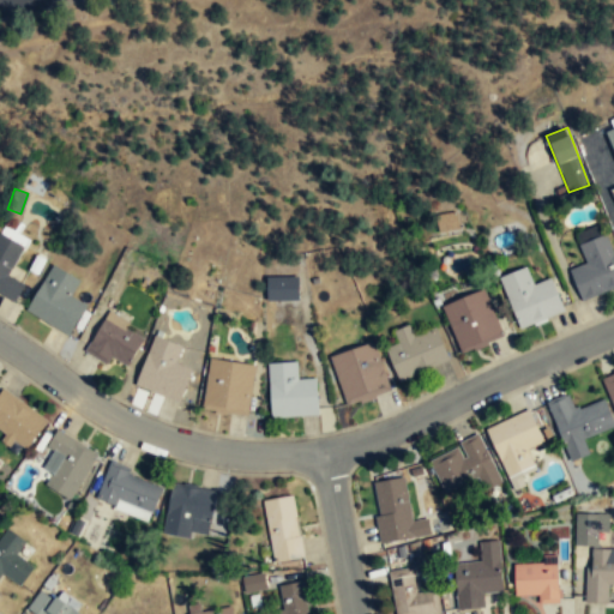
[(458,232),(457,214),(435,216),(438,234),(458,232)]
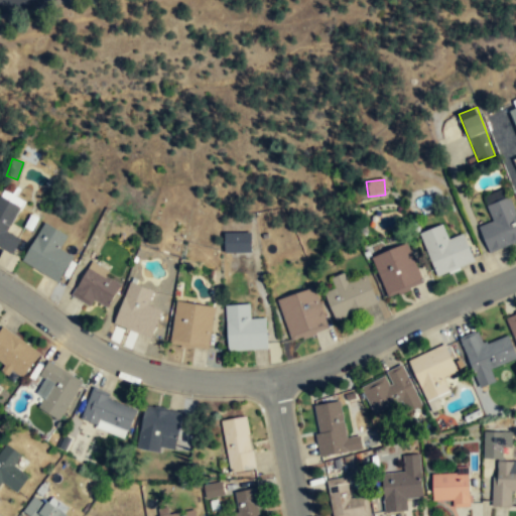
[(478,227),(488,253),(515,242),(515,214),(507,189),(484,198),(493,222),(478,227)]
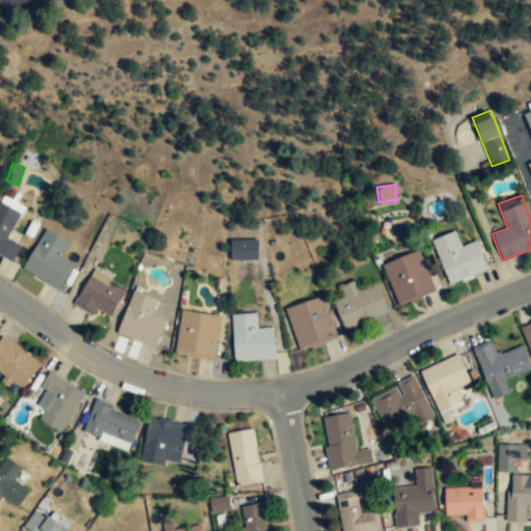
[(0,255),(12,262),(21,246),(7,239),(21,214),(0,202),(0,255)]
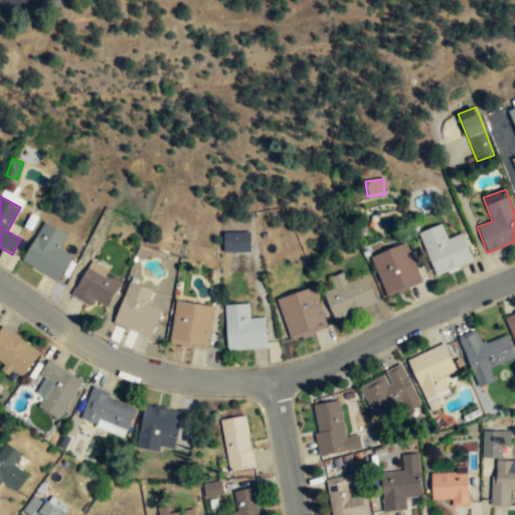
[(71,255),(59,249),(66,234),(42,223),(22,264),(58,282),(71,255)]
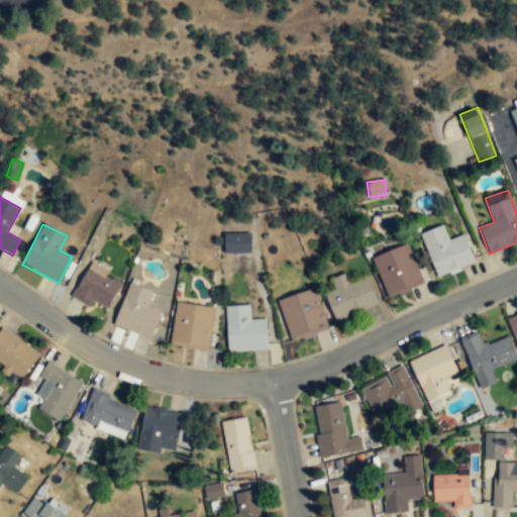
[(464,233),(449,239),(444,224),(420,233),(435,278),(476,264),(464,233)]
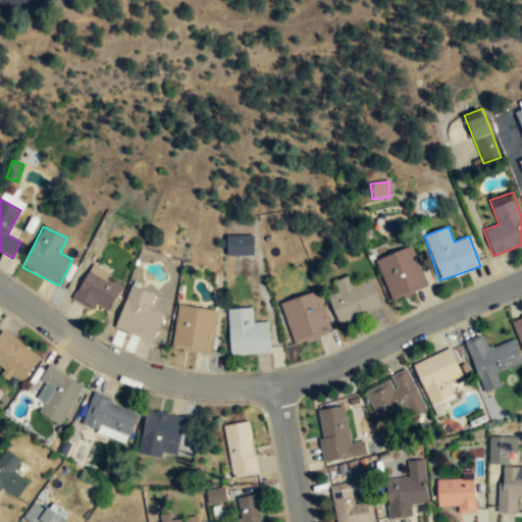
[(224,256),(253,255),(252,235),(224,236),(224,256)]
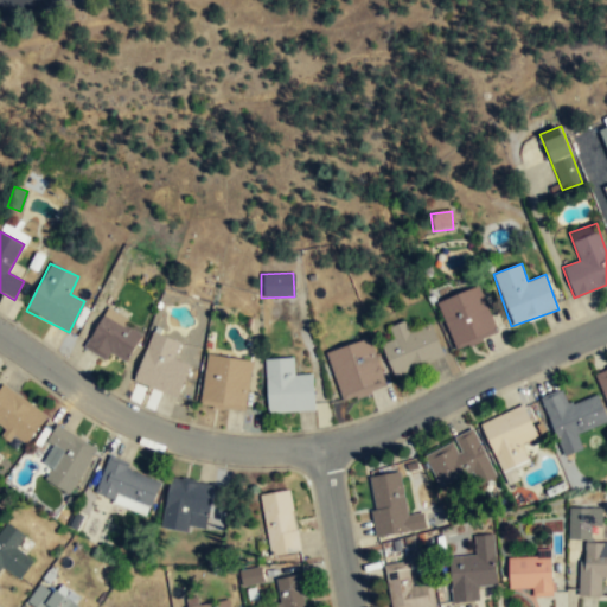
[(480,286),(435,302),(453,350),(498,333),(480,286)]
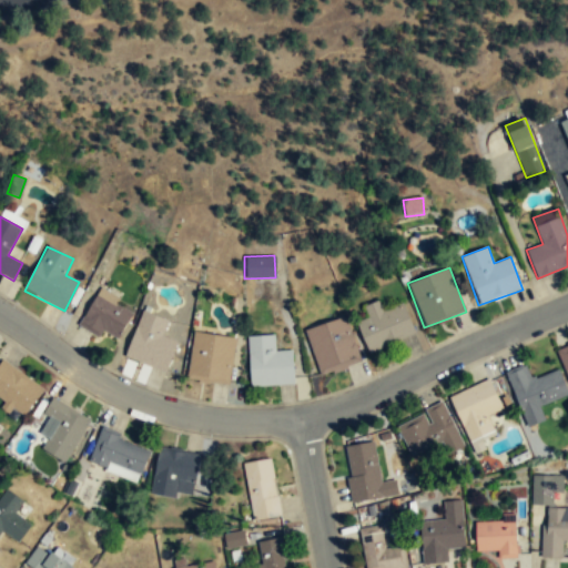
[(80,324),(117,344),(132,313),(115,304),(118,298),(100,288),(80,324)]
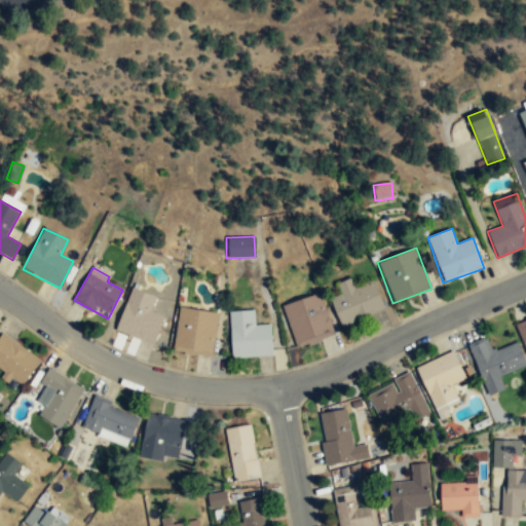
[(375,282),(353,288),(351,279),(336,285),(340,296),(331,299),(340,326),(384,311),(375,282)]
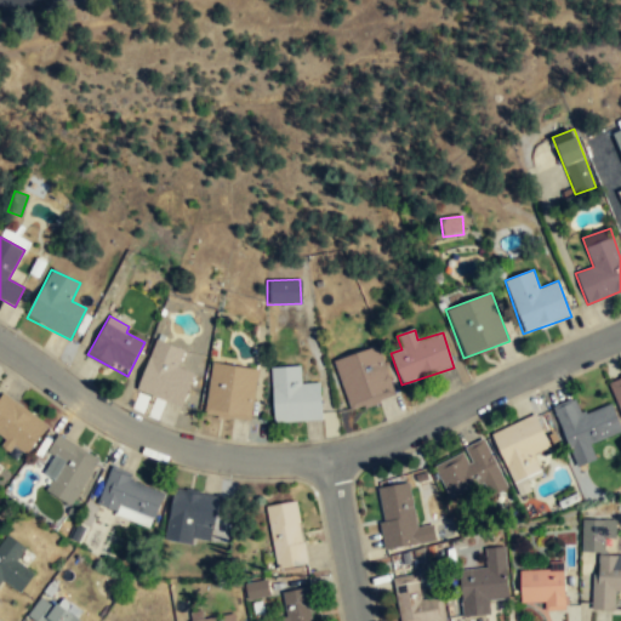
[(137,392),(182,408),(200,357),(155,340),(137,392)]
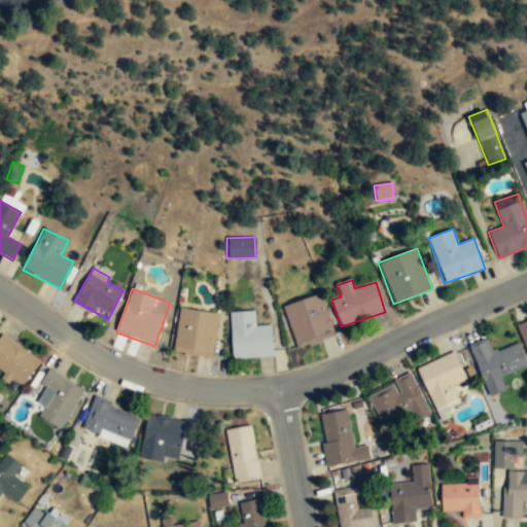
[(283,306),(294,348),(334,337),(322,294),(283,306)]
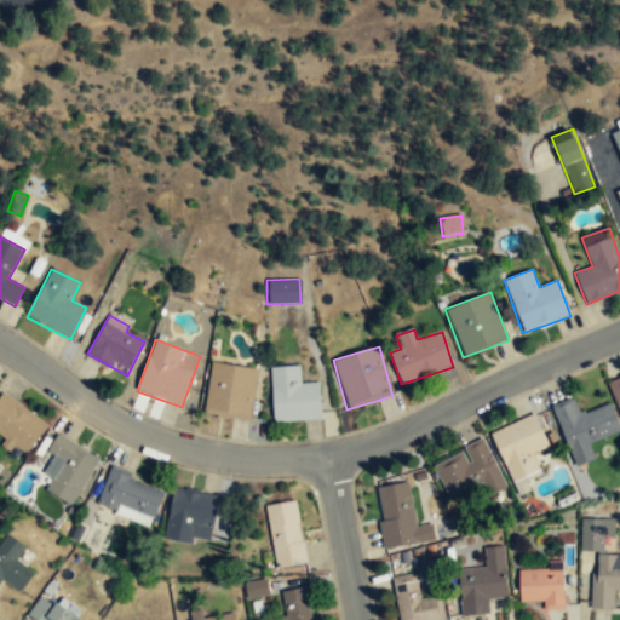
[(210,365),(205,417),(251,422),(257,369),(210,365)]
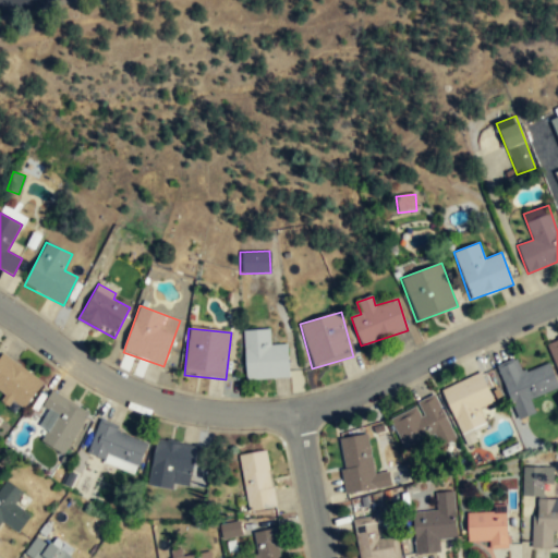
[(243,332),(245,380),(289,379),(287,344),(271,346),(270,331),(243,332)]
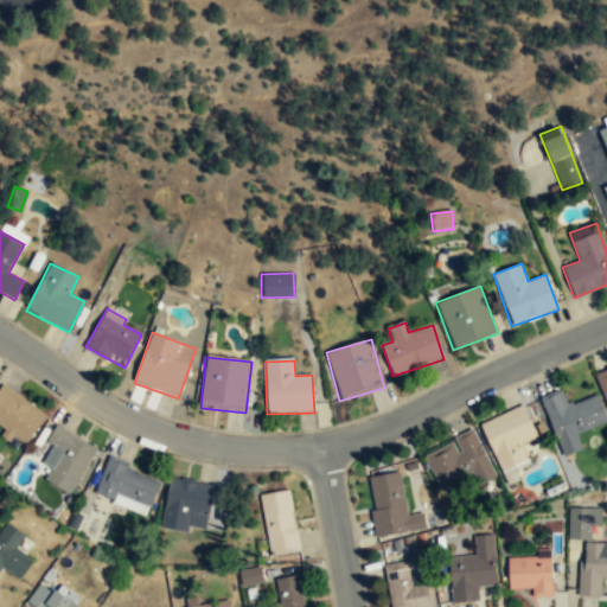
[(541,398),(560,458),(583,451),(577,433),(606,422),(606,370),(594,375),(601,395),(566,407),(561,391),(541,398)]
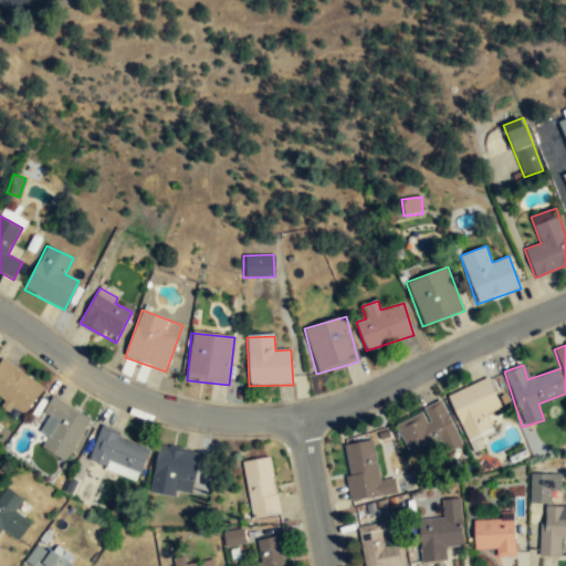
[(43,388),(1,359),(0,360),(0,400),(23,417),(43,388)]
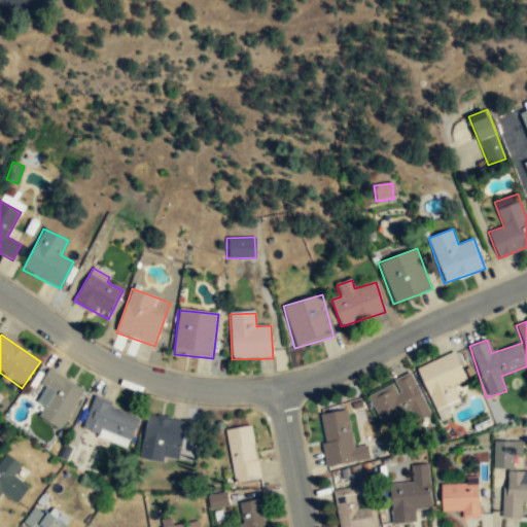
[(435,412),(458,400),(452,388),(467,381),(455,352),(417,370),(435,412)]
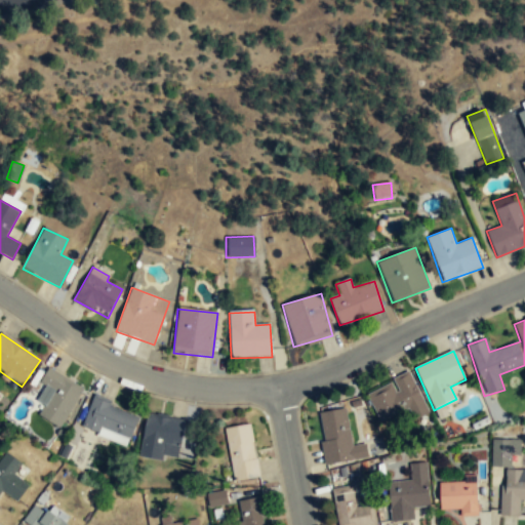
[(83,388),(50,369),(33,400),(43,406),(38,415),(61,429),(83,388)]
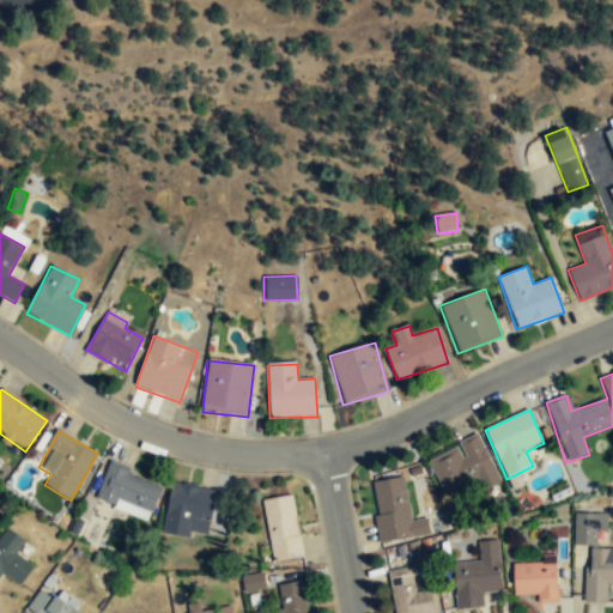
[(428,459),(444,498),(496,478),(479,437),(428,459)]
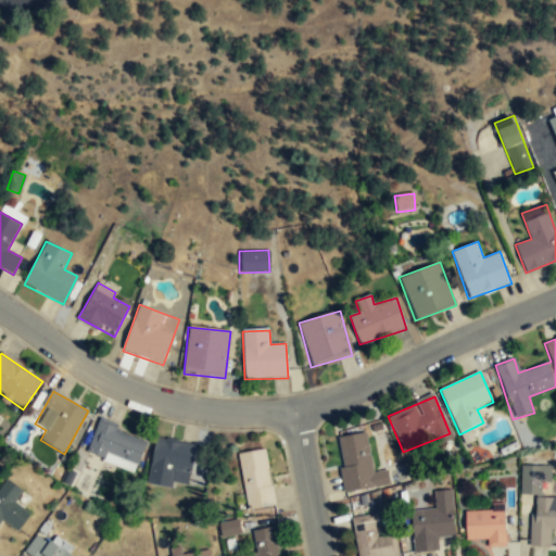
[(98,420),(86,454),(136,472),(148,439),(98,420)]
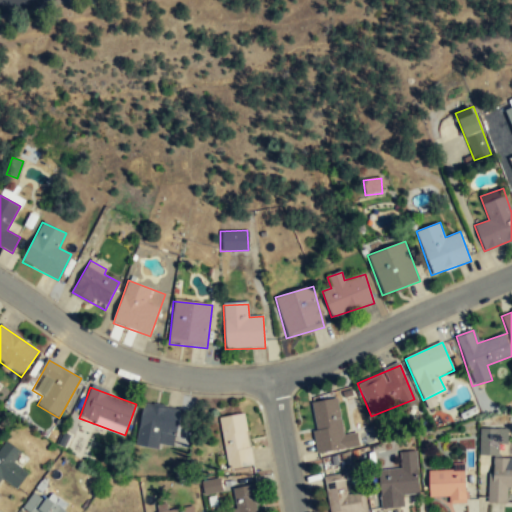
[(338,399),(310,403),(317,454),(359,448),(357,434),(343,436),(338,399)]
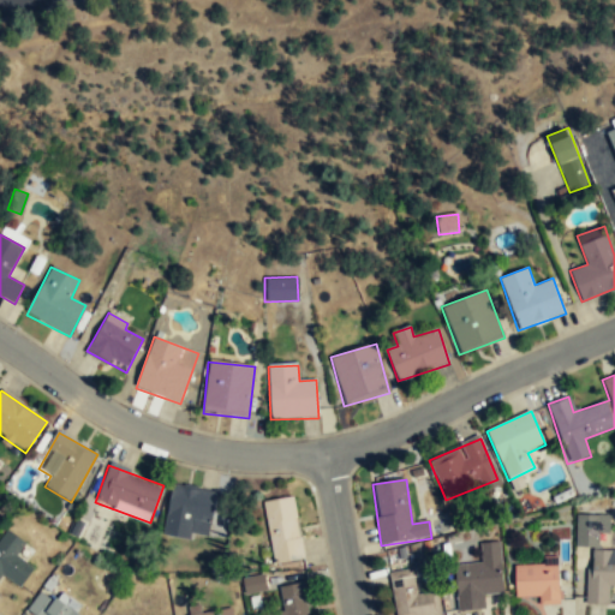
[(216,490),(172,483),(163,533),(208,541),(216,490)]
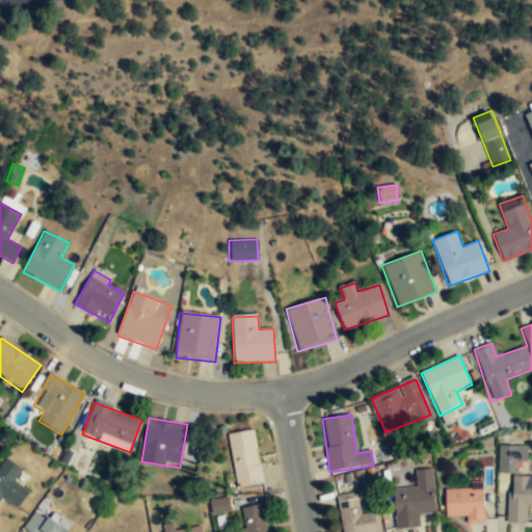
[(230,433),(236,487),(262,484),(256,430),(230,433)]
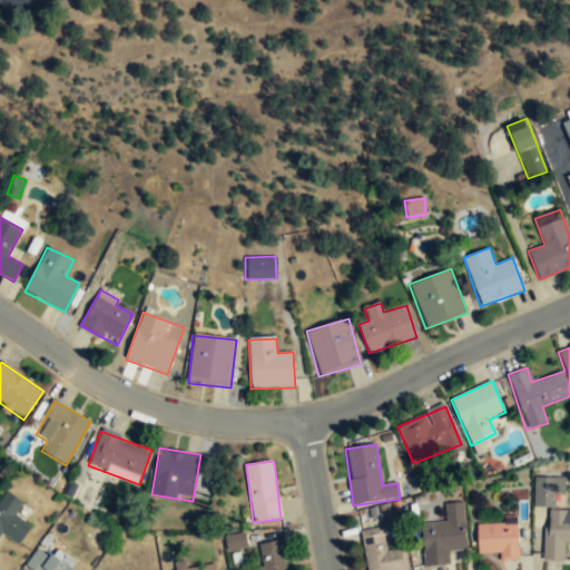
[(532,507),(554,507),(554,494),(563,494),(563,478),(533,477),(532,507)]
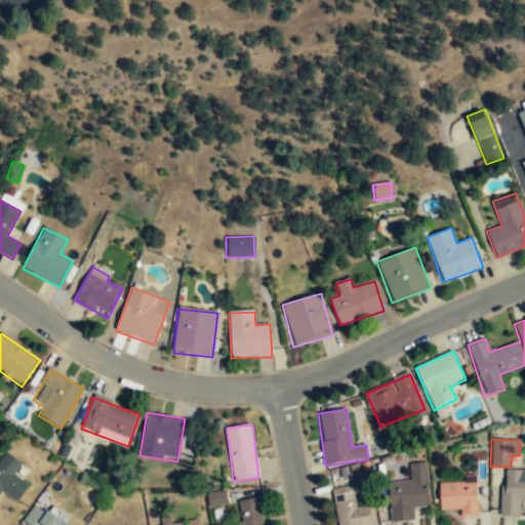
[(22,463),(5,451),(0,458),(0,491),(1,490),(16,501),(29,485),(13,474),(22,463)]
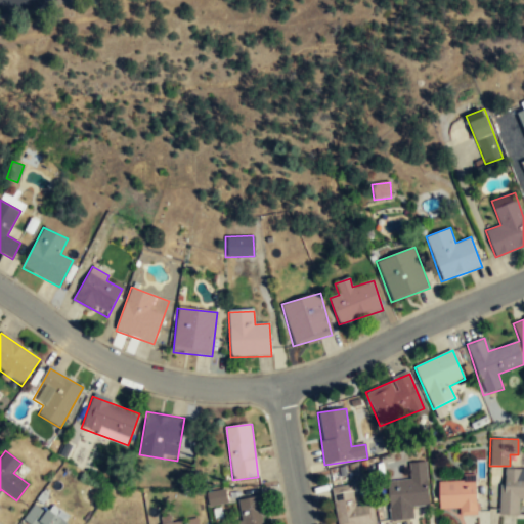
[(387,482),(390,522),(412,520),(411,508),(429,507),(426,463),(407,464),(408,481),(387,482)]
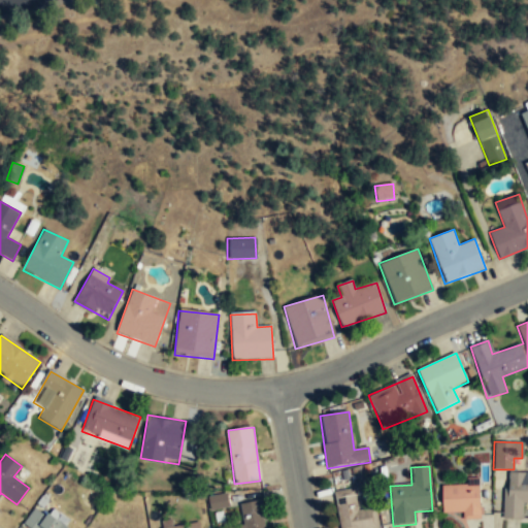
[(503,519),(524,520),(524,507),(527,507),(527,472),(504,472),(503,519)]
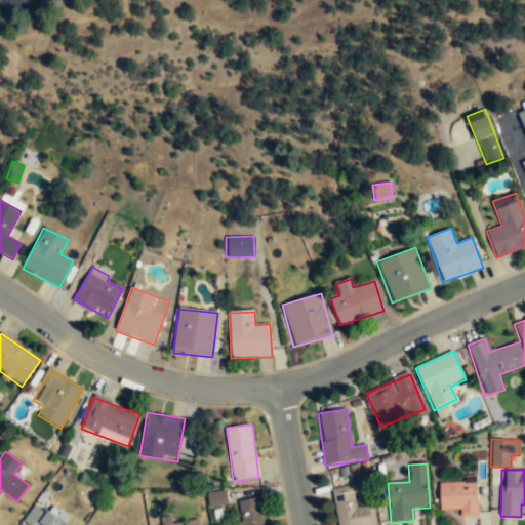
[(478,516),(478,483),(440,483),(440,510),(459,510),(459,516),(478,516)]
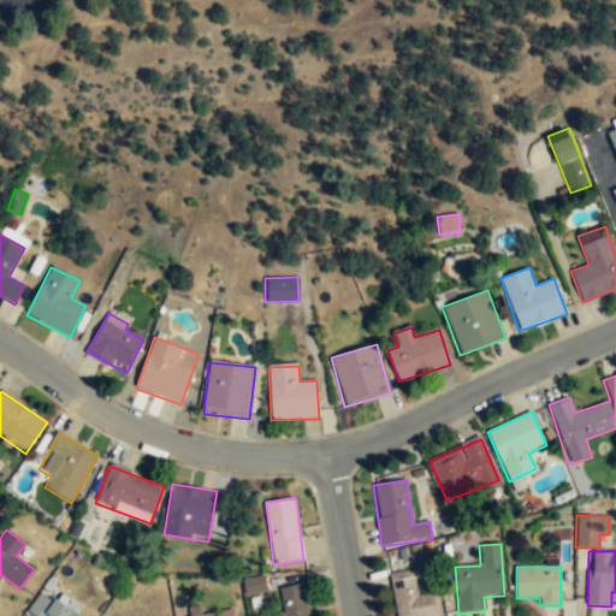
[(414,570),(390,575),(396,615),(439,615),(436,593),(419,596),(414,570)]
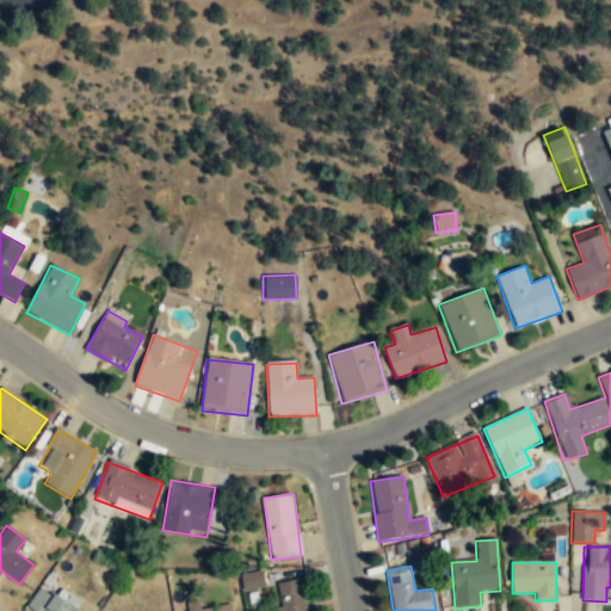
[(240,574),(244,591),(265,586),(263,569),(240,574)]
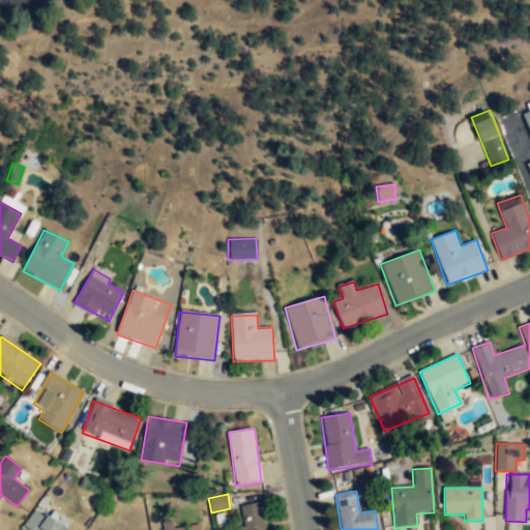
[(266,529),(263,502),(237,505),(240,529),(266,529)]
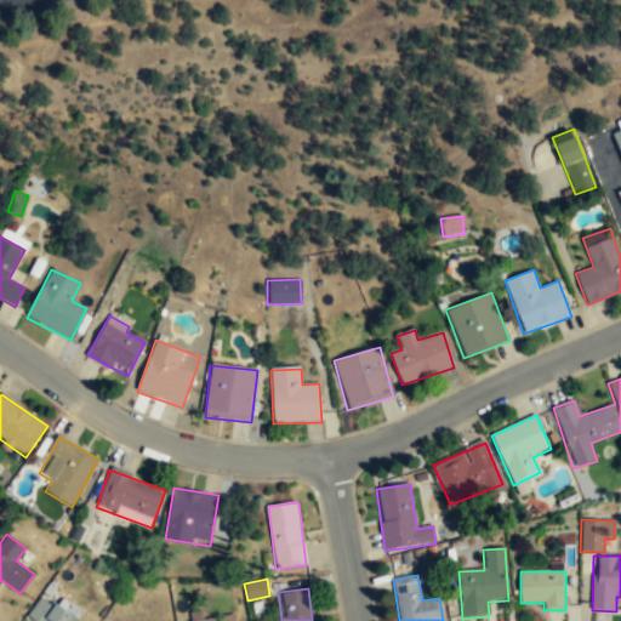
[(28,614),(36,620),(78,620),(44,594),(28,614)]
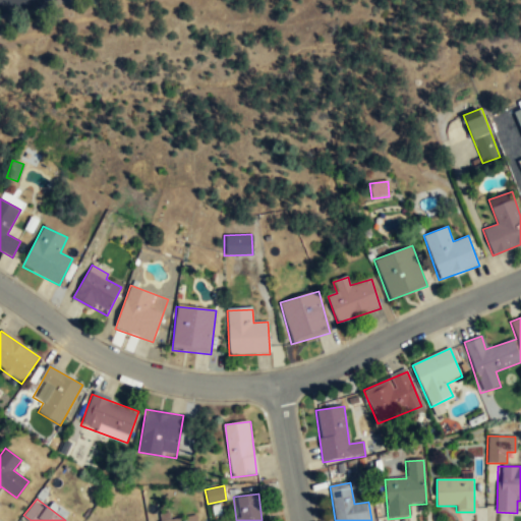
[(134,520),(133,519),(129,520),(126,520),(120,512),(106,520),(134,520)]
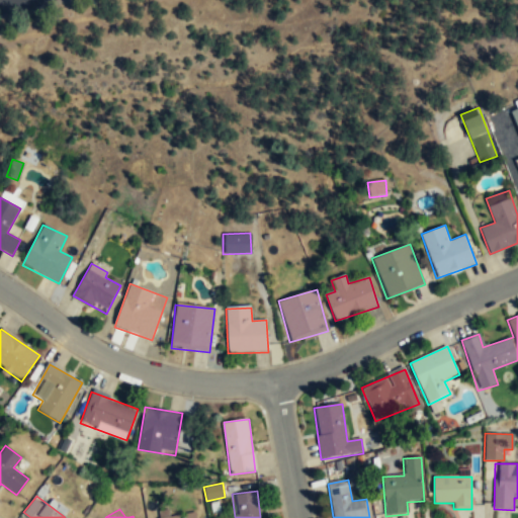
[(195,517),(195,512),(168,515),(168,509),(156,511),(156,517),(195,517)]
